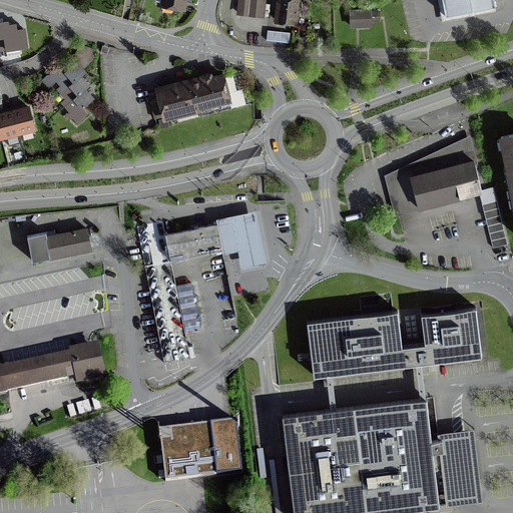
[(187,0),(160,0),(160,4),(186,8),(187,0)]
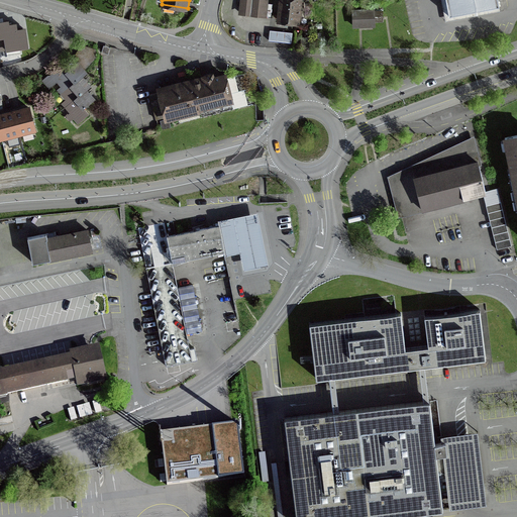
[(268,0),(239,0),(238,14),(253,15),(267,17),(267,16),(271,16),(273,3),(268,3),(268,0)]
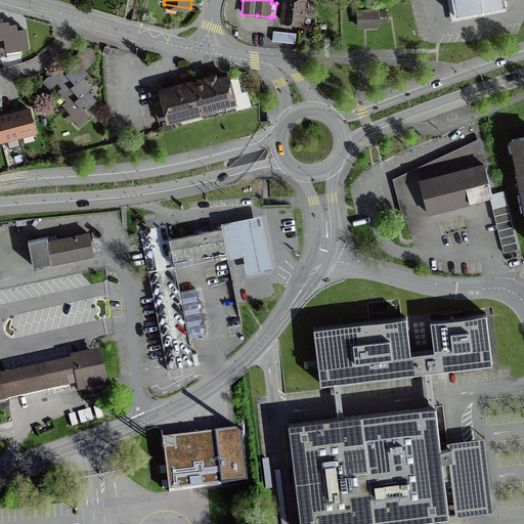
[(282,0),(280,22),(302,25),(303,23),(304,23),(306,0),(282,0)]
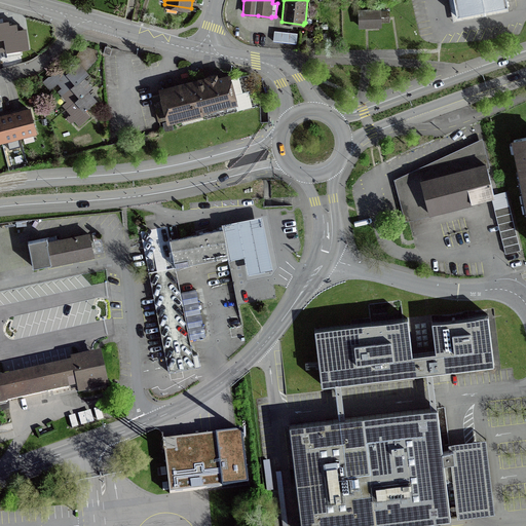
[(449,0),(453,22),(514,10),(512,0),(449,0)]
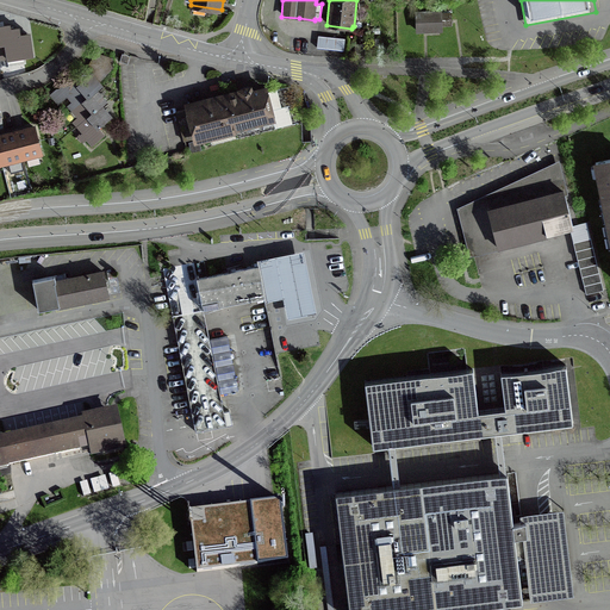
[(425,31),(443,31),(443,26),(442,11),(442,8),(415,10),(416,31),(425,31)]
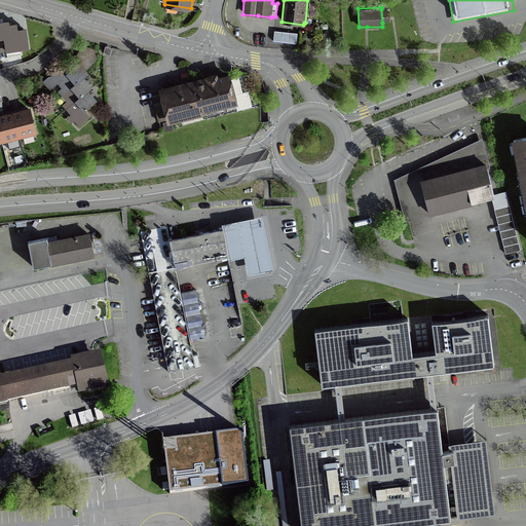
[(381,9),(382,23),(390,22),(390,19),(390,9),(381,9)]
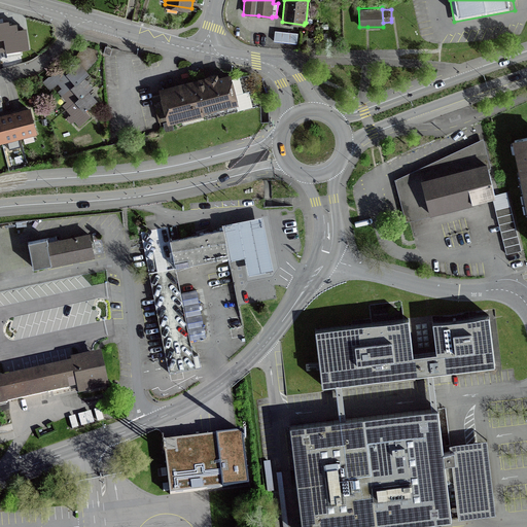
[(0,49),(28,46),(26,28),(18,29),(18,23),(9,24),(8,19),(1,20),(0,20),(0,49)]
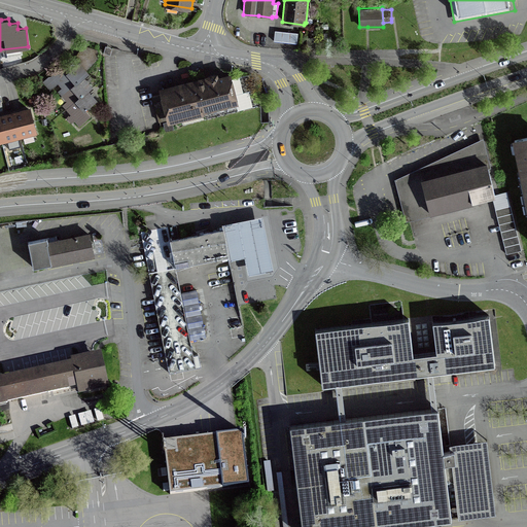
[(299,32),(275,30),(274,40),(275,40),(275,43),(296,45),(296,42),(297,42),(299,32)]
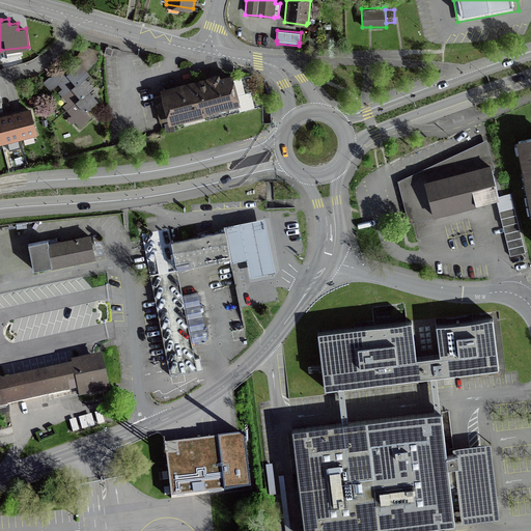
[(75,57),(88,70),(99,58),(99,49),(82,45),(75,57)]
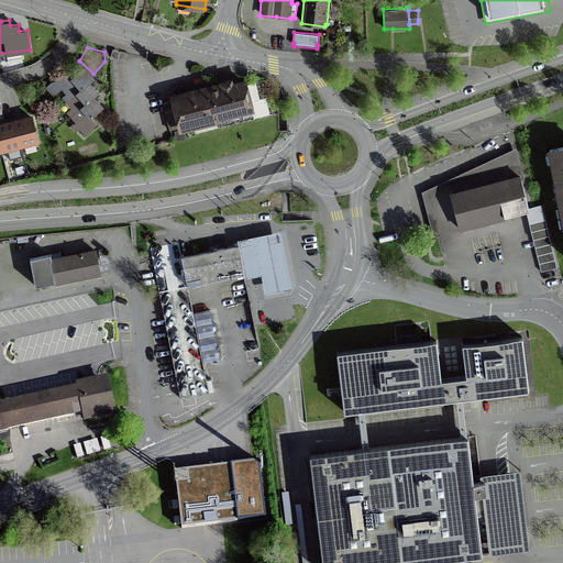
[(110,56),(118,58),(120,51),(112,48),(110,56)]
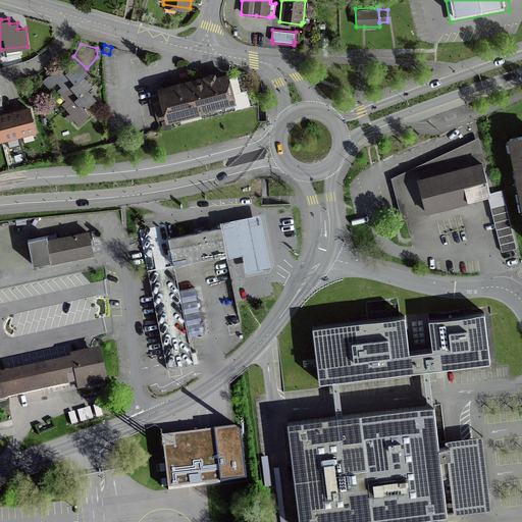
[(93,94),(89,89),(93,86),(89,81),(85,75),(89,71),(85,67),(79,60),(65,72),(59,66),(43,81),(50,89),(55,85),(58,89),(57,90),(66,100),(61,104),(70,113),(66,116),(70,121),(73,119),(79,124),(90,114),(86,109),(97,99),(93,94)]
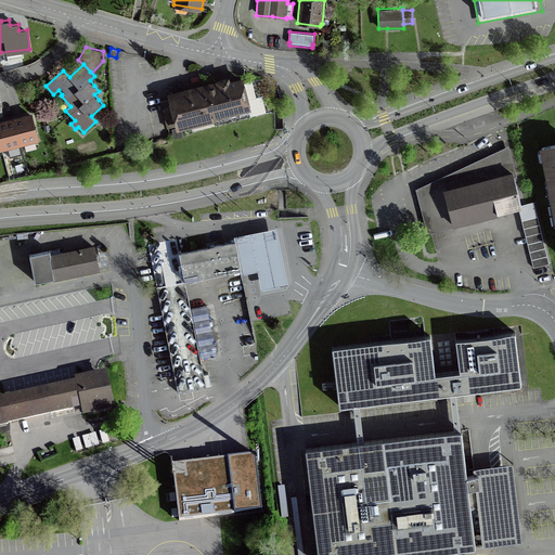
[(171,129),(173,139),(183,137),(181,128),(216,119),(215,117),(252,108),(243,76),(231,79),(230,75),(216,79),(216,80),(167,92),(169,99),(159,101),(167,129),(176,126),(177,128),(171,129)]
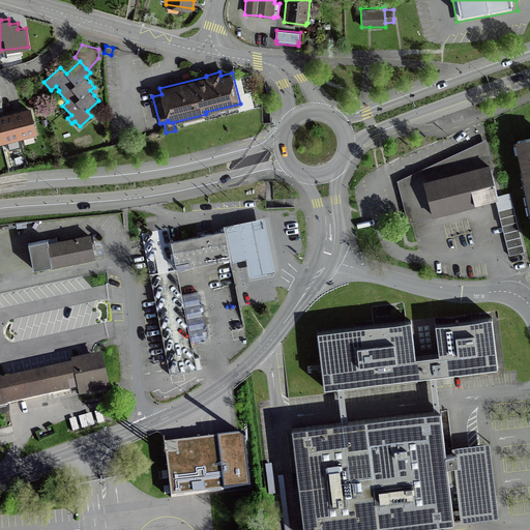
[(0,143),(37,134),(34,120),(31,107),(2,114),(0,114),(0,143)]
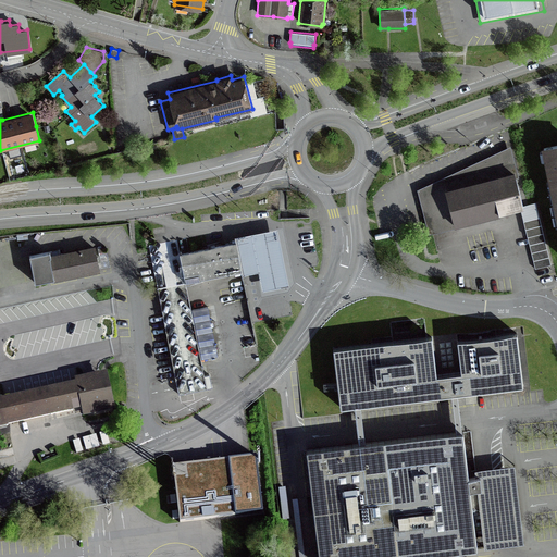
[(520,206),(524,205),(517,177),(519,176),(511,145),(465,168),(417,189),(429,233),(455,225),(520,208),(520,206)]
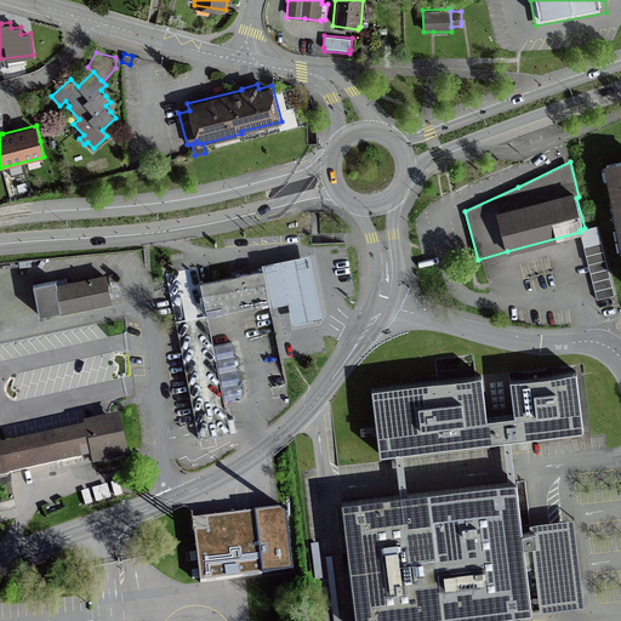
[(620,163),(603,166),(620,251),(620,163)]
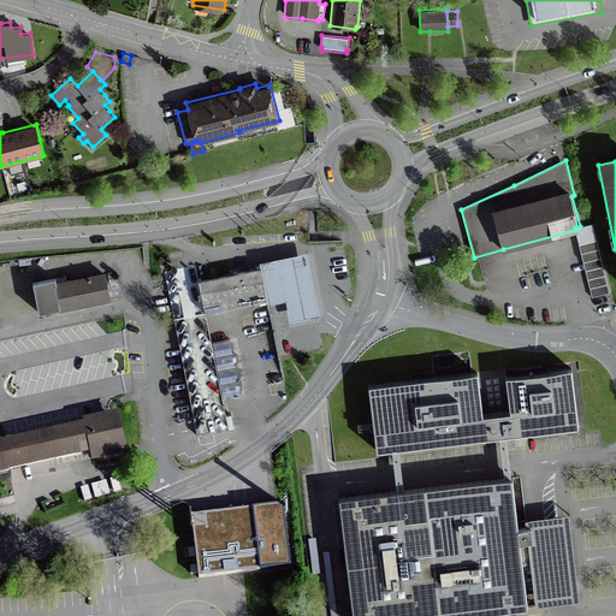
[(592,297),(610,292),(593,224),(580,226),(575,227),(575,230),(592,297)]
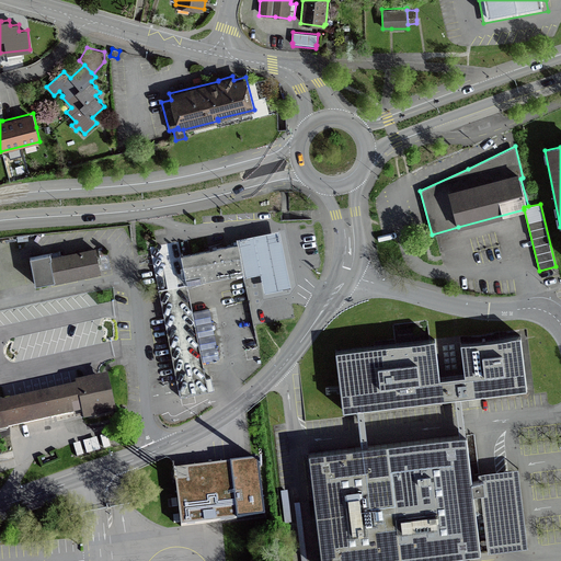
[(237,238),(238,243),(243,273),(244,276),(261,273),(264,293),(292,287),(281,229),(237,238)]
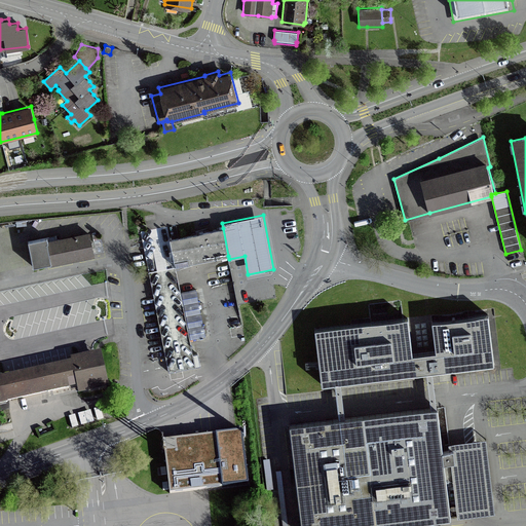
[(47,236),(28,240),(33,268),(95,255),(89,231),(85,232),(83,224),(63,228),(65,236),(48,239),(47,236)]
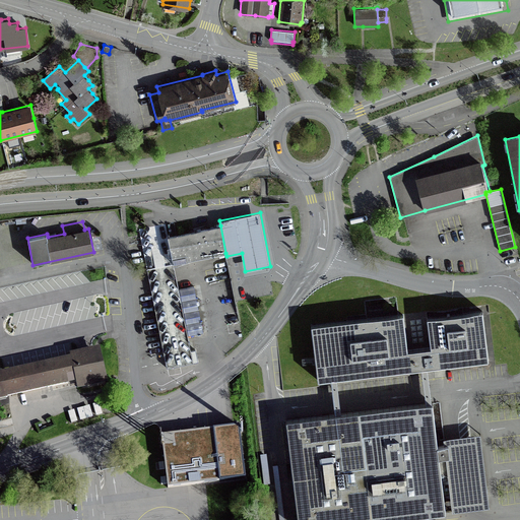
[(174,263),(225,253),(220,225),(169,236),(166,223),(139,229),(147,268),(174,263)]
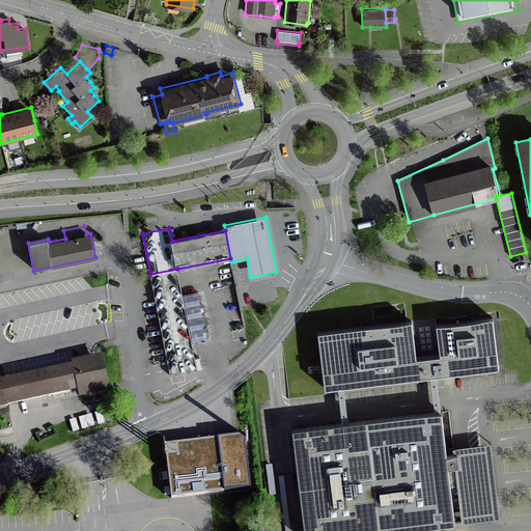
[(183,295),(177,269),(150,274),(170,376),(197,370),(192,342),(207,339),(198,291),(183,295)]
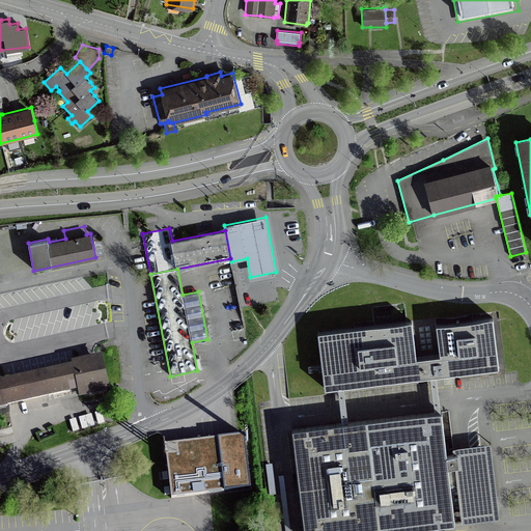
[(325,390),(338,389),(344,388),(431,378),(437,378),(500,369),(494,318),(436,325),(440,356),(417,359),(413,322),(318,333),(325,390)]
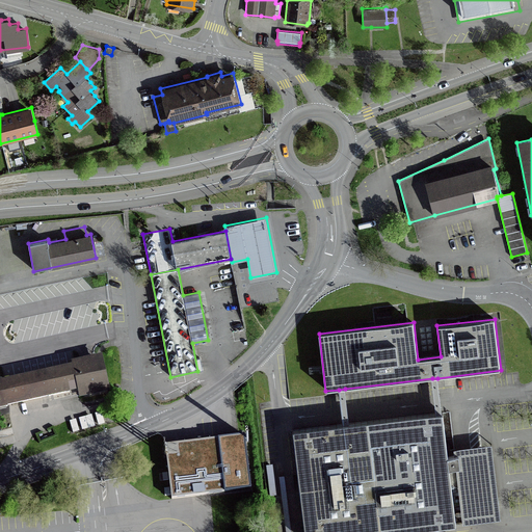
[(0,408),(78,392),(79,398),(110,392),(102,354),(98,355),(69,362),(70,365),(2,379),(2,378),(0,378),(0,408)]
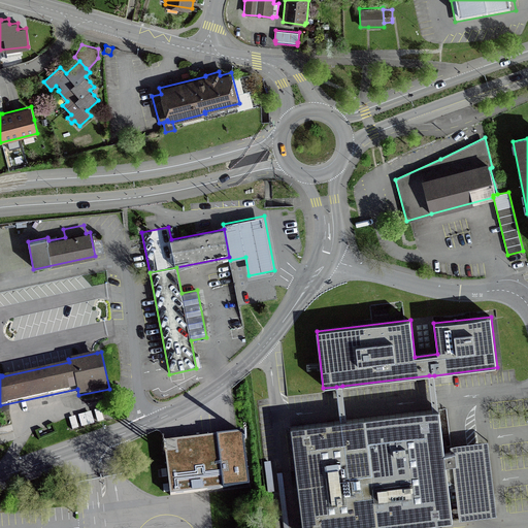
[(433,411),(438,410),(434,375),(429,375),(433,411)]
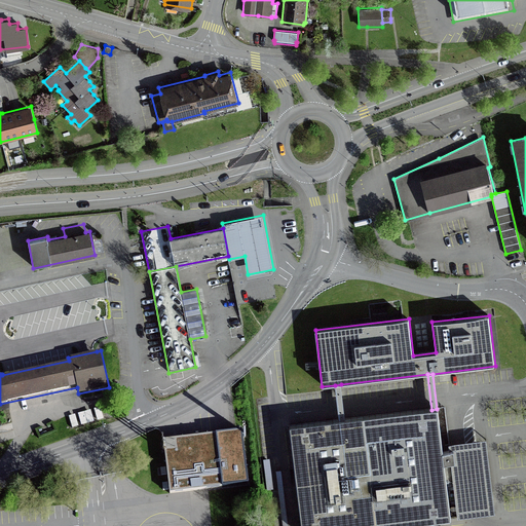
[(341,384),(335,385),(339,421),(345,420),(341,384)]
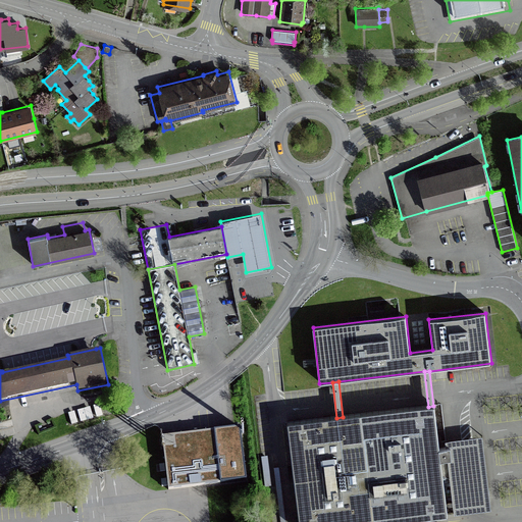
[(336,418),(288,423),(299,521),(409,521),(449,517),(444,480),(440,449),(435,406),(433,406),(428,407),(343,417),(336,418)]
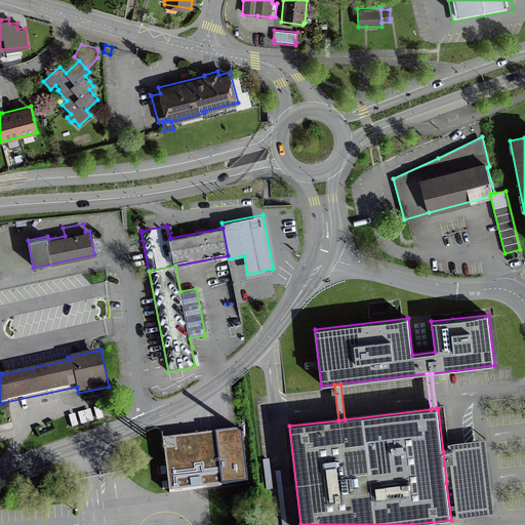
[(162,439),(169,492),(248,483),(242,429),(162,439)]
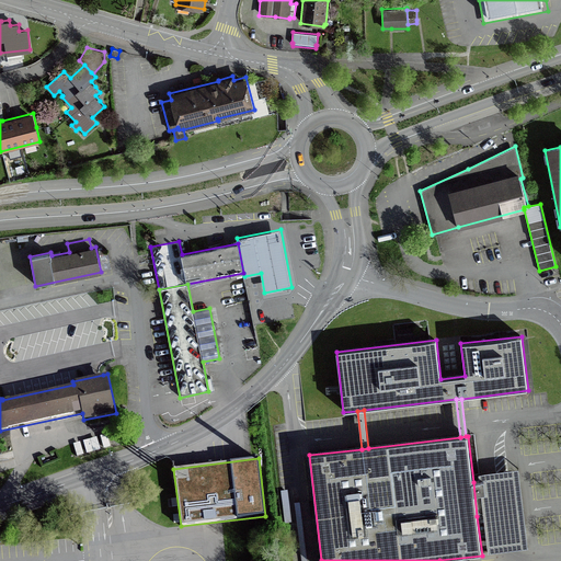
[(518,471),(479,476),(480,481),(483,515),(489,554),(528,550),(518,471)]
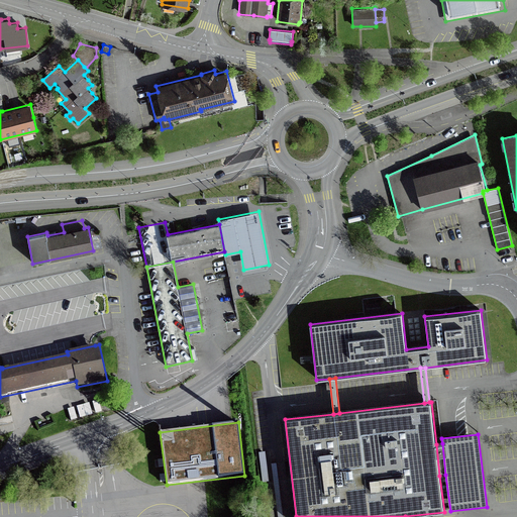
[(445,475),(442,443),(436,444),(439,476),(445,475)]
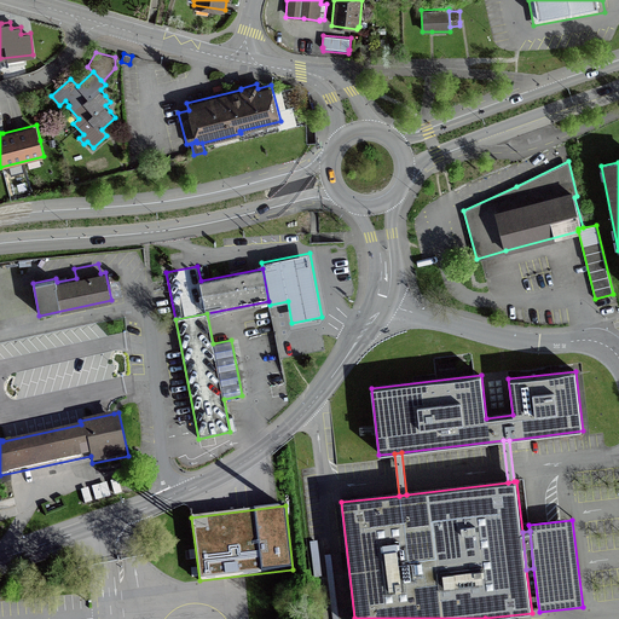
[(313,577),(322,577),(318,541),(310,542),(313,577)]
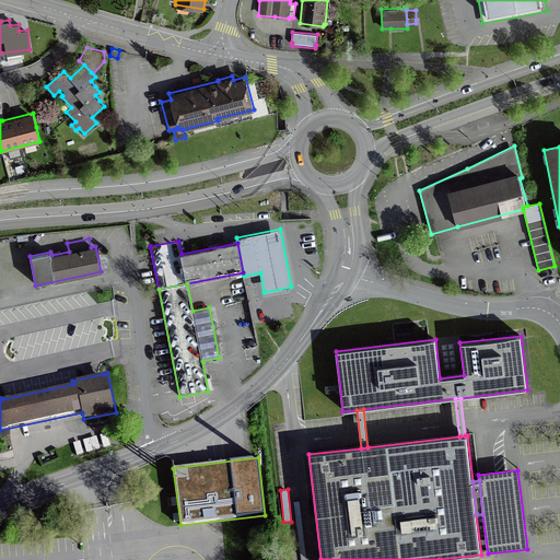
[(289,524),(292,559),(299,559),(295,524),(289,524)]
